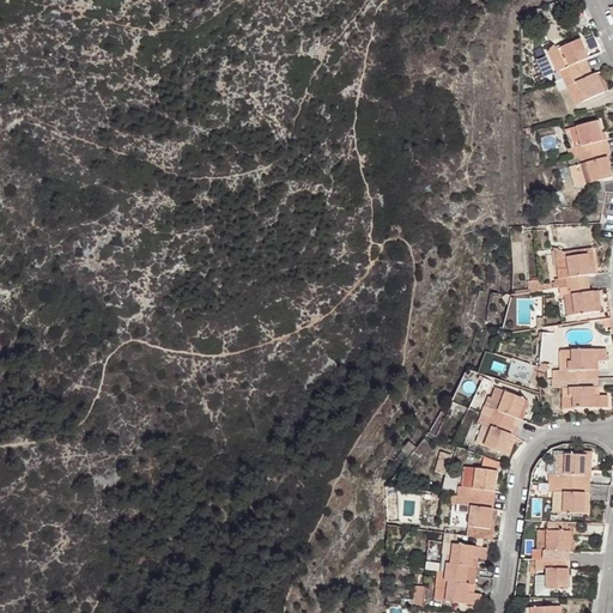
[(575,103),(602,91),(595,73),(592,73),(586,58),(589,55),(581,37),(557,47),(552,43),(546,50),(554,70),(559,68),(575,103)]
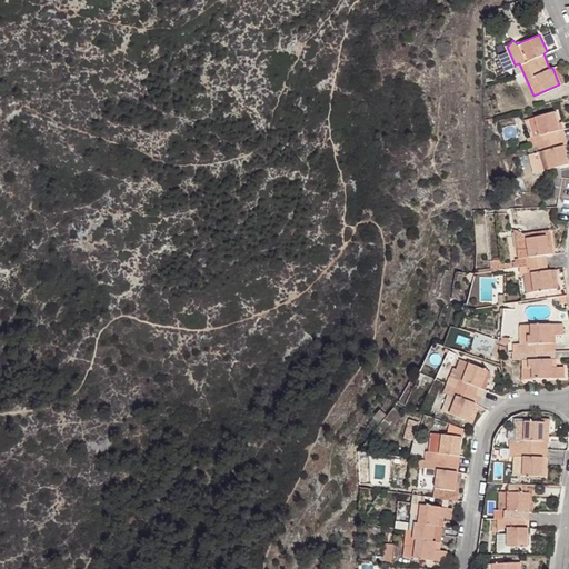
[(552,68),(559,85),(566,81),(558,66),(552,68)]
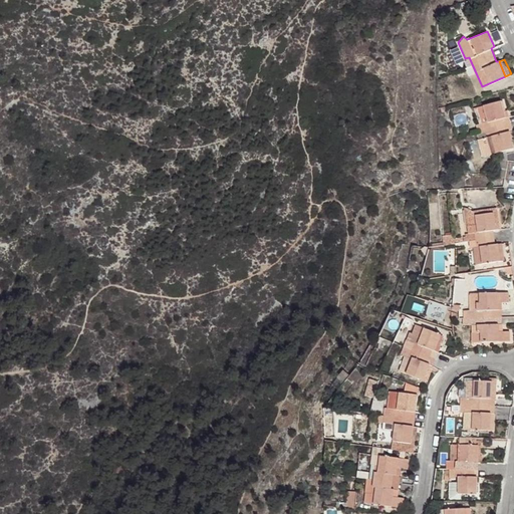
[(512,148),(510,140),(508,132),(505,132),(502,117),(504,116),(502,107),(501,101),(475,108),(479,124),(475,125),(483,155),(512,148)]
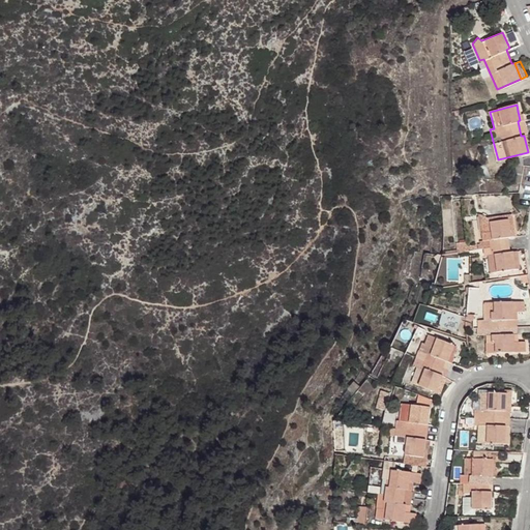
[(524,136),(526,144),(529,142),(529,134),(523,109),(518,111),(520,120),(518,121),(521,136),(524,136)]
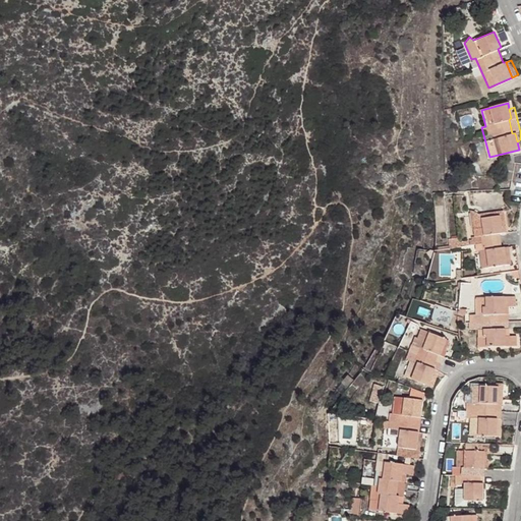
[(504,210),(479,213),(480,219),(500,216),(501,231),(506,230),(504,210)]
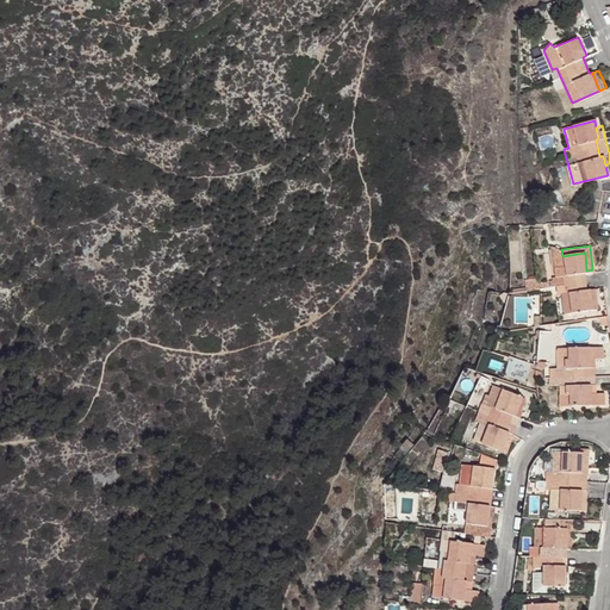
[(562,256),(561,249),(553,250),(562,313),(592,310),(589,290),(586,290),(584,275),(587,274),(586,271),(585,253),(562,256)]
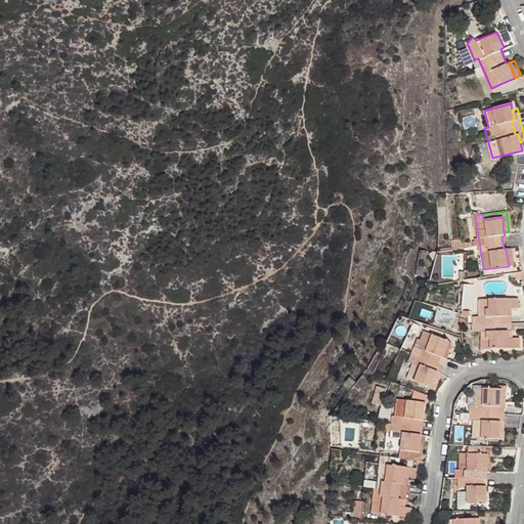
[(450,238),(452,249),(463,247),(462,237),(450,238)]
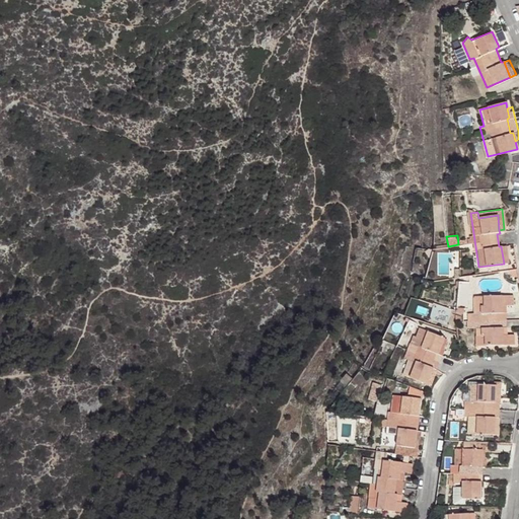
[(513,296),(475,297),(475,307),(478,307),(478,314),(476,315),(476,329),(479,329),(479,337),(476,337),(477,346),(513,346),(513,336),(506,336),(502,336),(502,328),(497,328),(496,314),(502,314),(501,306),(505,306),(513,306),(513,296)]
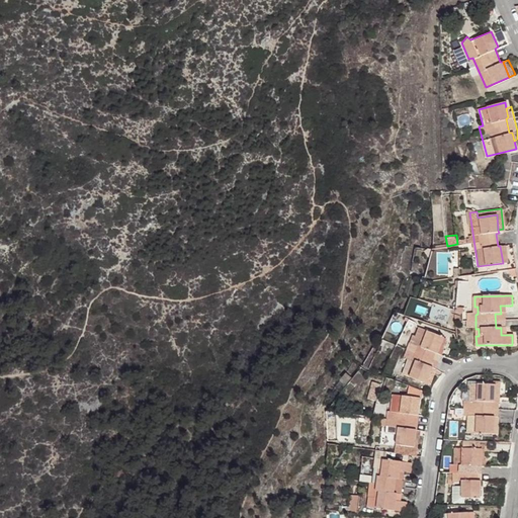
[(501,328),(501,335),(505,335),(504,306),(500,306),(501,314),(495,314),(496,328),(501,328)]
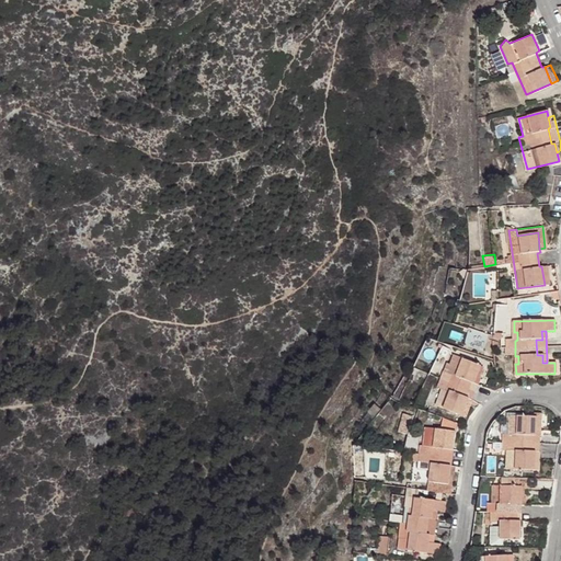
[(454,374),(460,358),(450,355),(445,370),(454,374)]
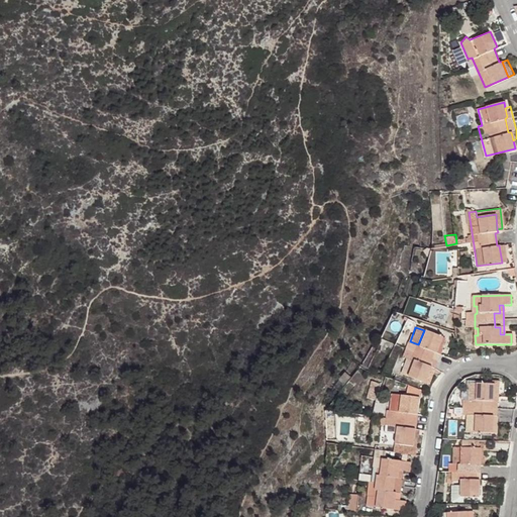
[(442,337),(424,330),(418,344),(410,341),(404,356),(407,359),(406,365),(410,367),(406,377),(425,383),(442,337)]
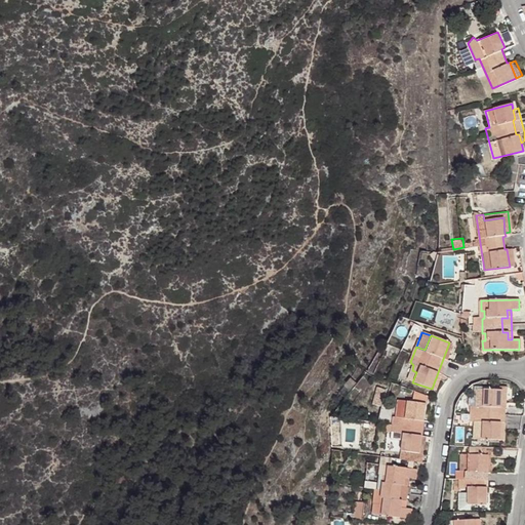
[(386,387),(377,385),(373,403),(381,405),(386,387)]
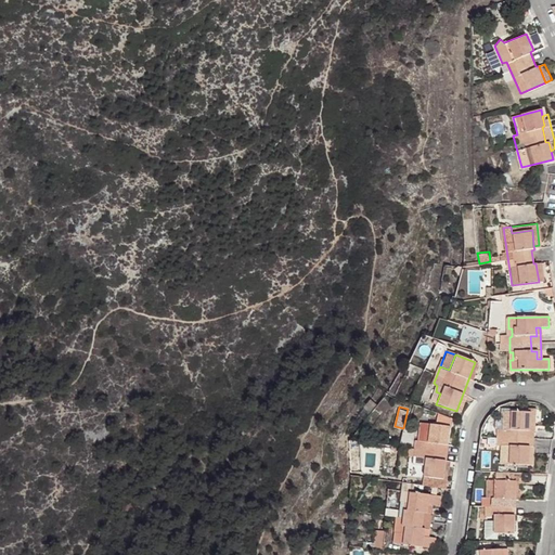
[(498,463),(528,465),(530,410),(500,409),(498,463)]
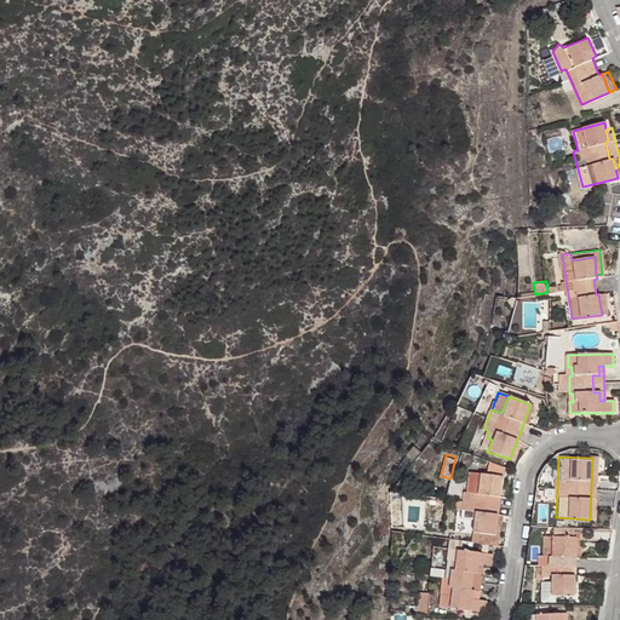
[(501,477),(477,474),(476,493),(466,492),(464,501),(458,500),(457,510),(463,510),(463,518),(474,520),(471,543),(499,546),(500,534),(495,533),(497,514),(494,512),(494,498),(499,498),(500,484),(501,477)]
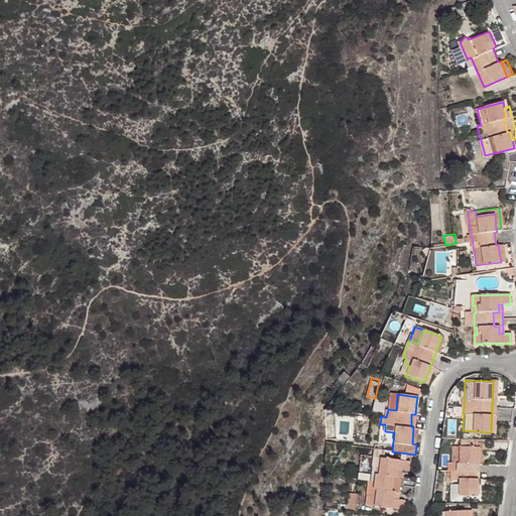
[(396,410),(397,394),(389,394),(388,409),(396,410)]
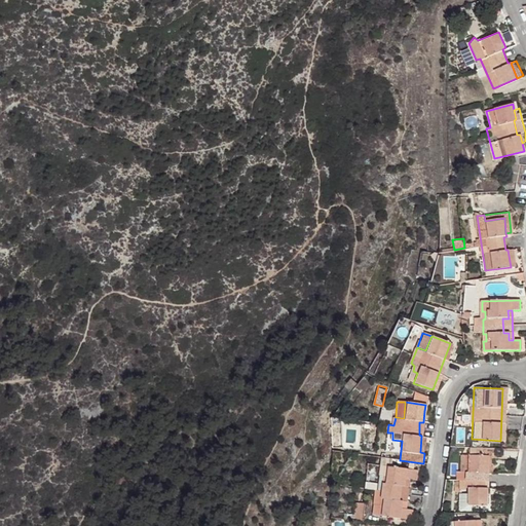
[(468,505),(486,505),(486,488),(484,488),(484,474),(487,473),(487,456),(484,456),(466,455),(459,456),(459,473),(454,473),(454,479),(463,479),(463,488),(466,488),(466,495),(457,494),(457,511),(468,511),(468,505)]
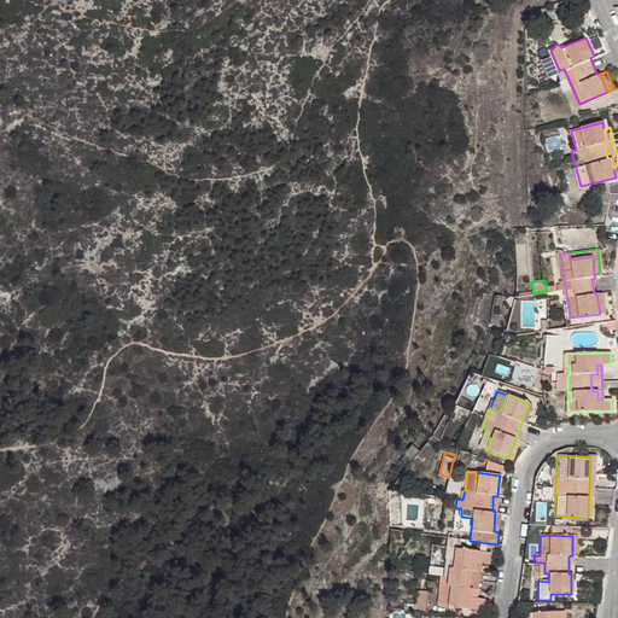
[(441,594),(439,606),(483,611),(484,599),(471,598),(471,589),(467,588),(471,571),(473,571),(476,563),(489,564),(489,552),(447,548),(444,559),(448,559),(443,594),(441,594)]
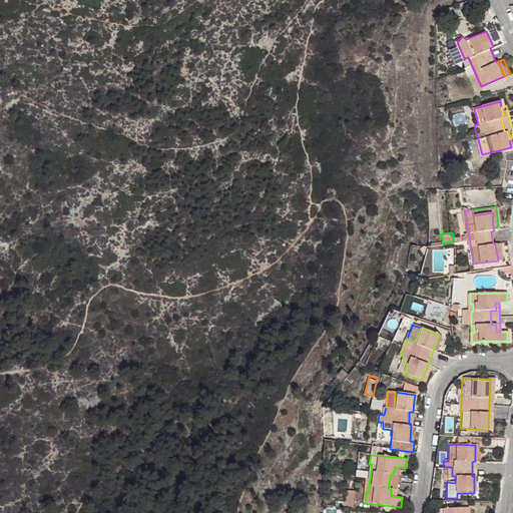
[(357,489),(348,488),(346,508),(355,509),(357,489)]
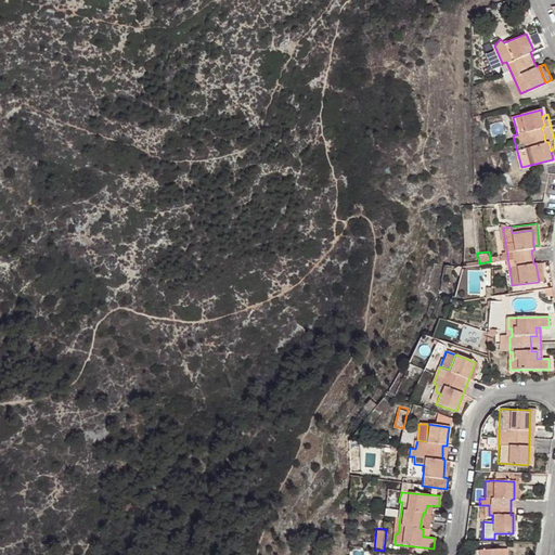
All buildings are outlined.
